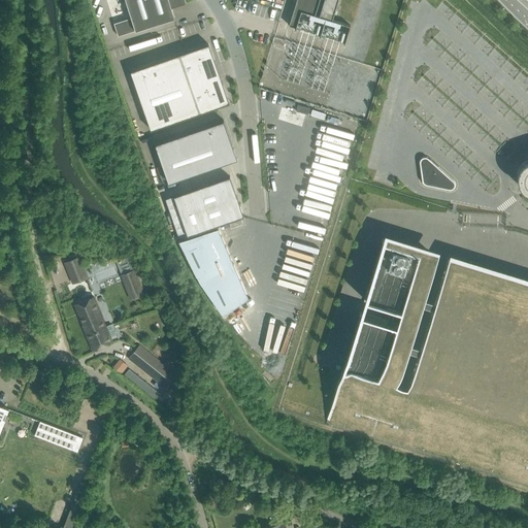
[(185,3),(184,0),(125,0),(131,18),(113,23),(118,35),(174,18),(171,8),(185,3)]
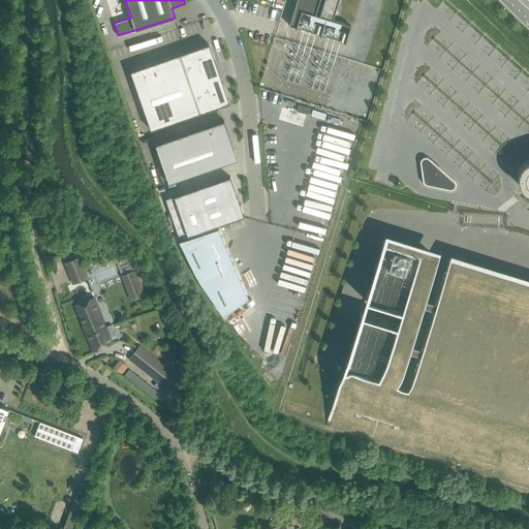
[(319,0),(297,0),(289,26),(296,28),(301,10),(315,14),(319,0)]
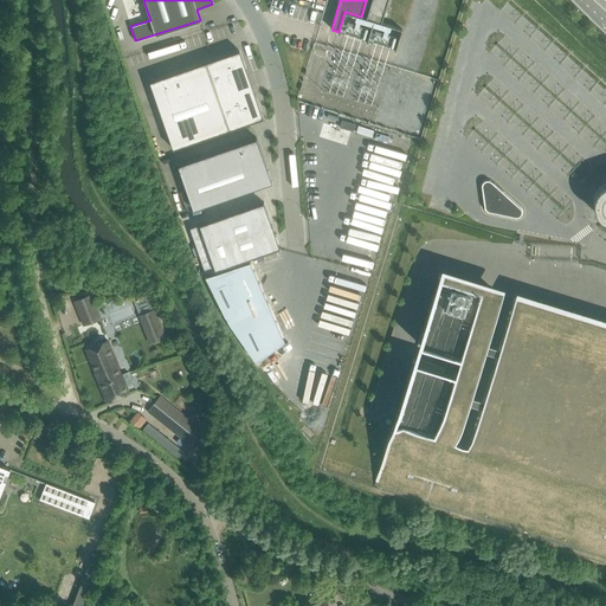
[(387,0),(372,0),(366,19),(374,21),(381,23),(387,0)]
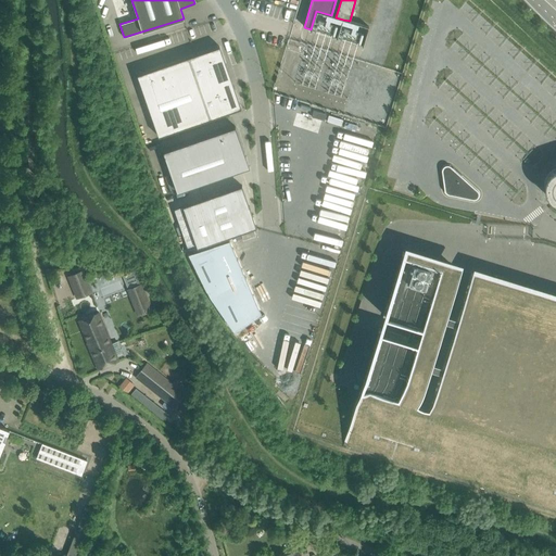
[(219,46),(137,75),(159,137),(241,108),(219,46)]
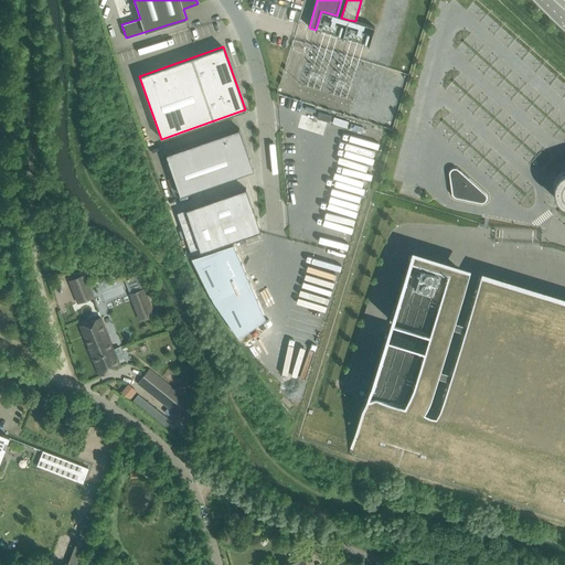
[(254,170),(240,128),(166,153),(180,195),(254,170)]
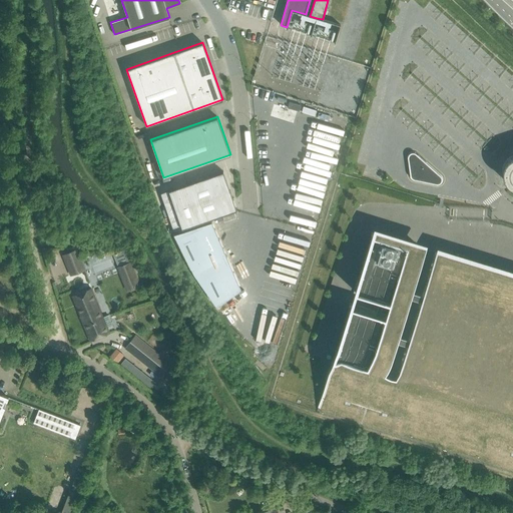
[(439,174),(426,162),(426,161),(418,154),(418,155),(417,154),(415,153),(413,152),(411,152),(409,154),(408,156),(408,157),(410,175),(411,176),(411,177),(412,178),(413,179),(414,179),(423,181),(423,182),(433,184),(433,183),(436,184),(437,184),(439,184),(440,183),(441,181),(442,180),(442,178),(442,177),(440,175),(439,174)]
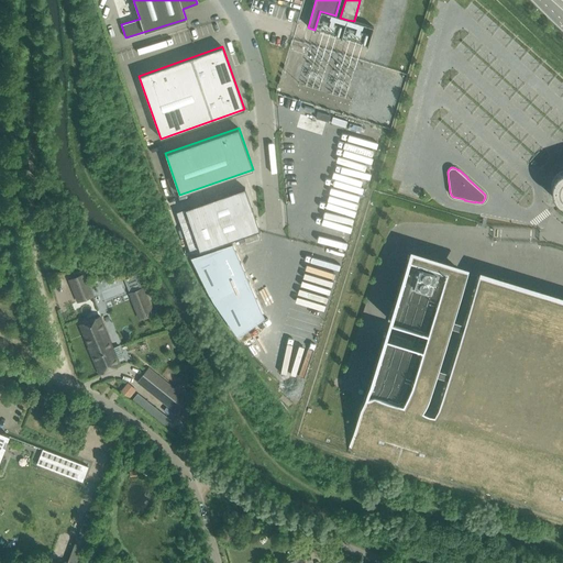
[(562,172),(562,173),(559,175),(554,178),(552,186),(552,190),(553,195),(554,198),(558,201),(561,203),(562,205),(562,172)]
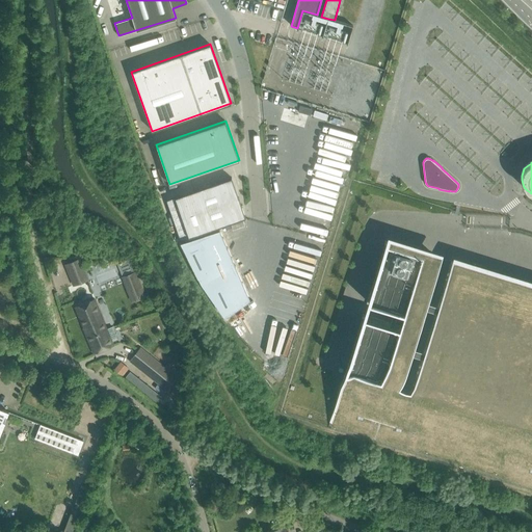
[(245,217),(231,178),(175,197),(189,237),(245,217)]
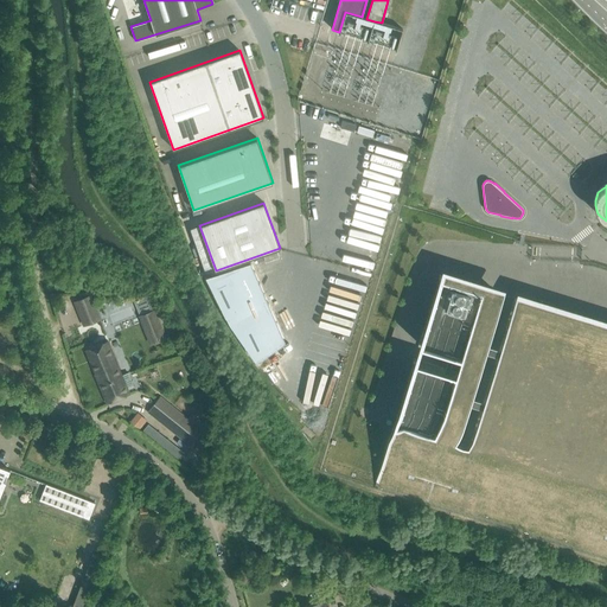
[(250,261),(205,275),(228,323),(255,362),(285,340),(250,261)]
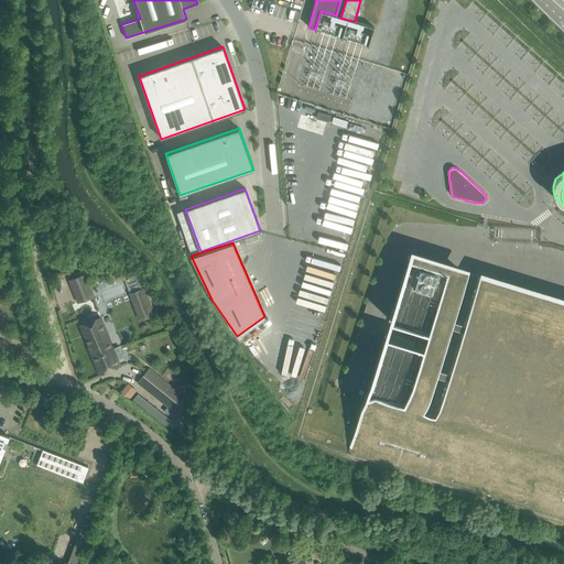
[(355,437),(412,455),(466,275),(409,258),(391,312),(393,312),(390,321),(394,322),(390,337),(384,335),(365,398),(367,399),(355,437)]
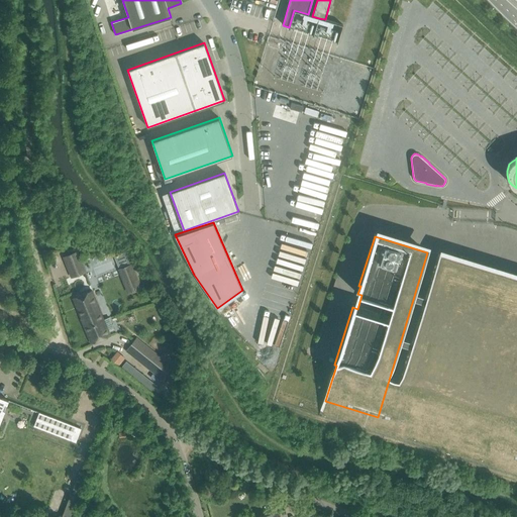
[(85,272),(77,251),(64,256),(72,277),(85,272)]
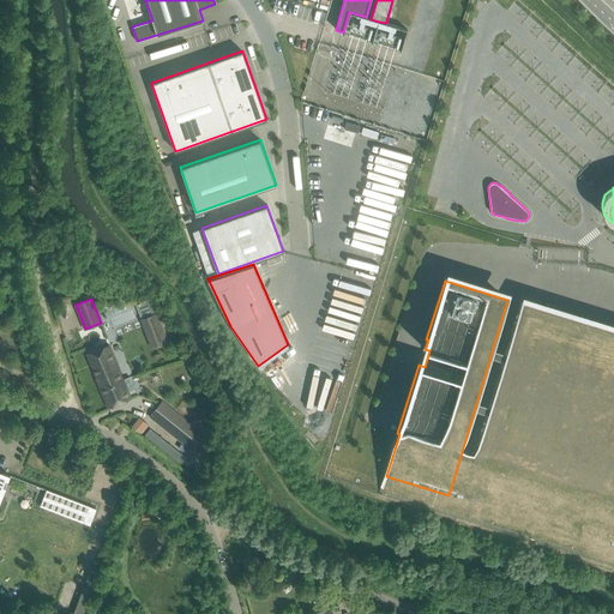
[(462,500),(611,546),(613,534),(613,332),(554,314),(555,312),(535,306),(535,308),(522,304),(462,500)]
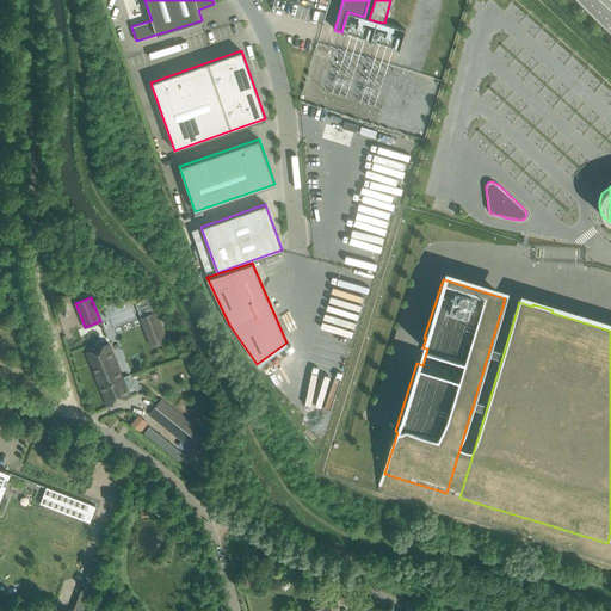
[(165,340),(154,313),(141,318),(152,346),(165,340)]
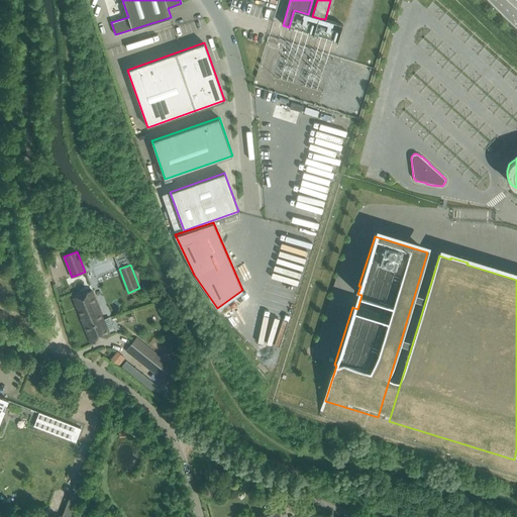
[(82,321),(100,313),(91,290),(74,298),(82,318),(81,318),(82,321)]
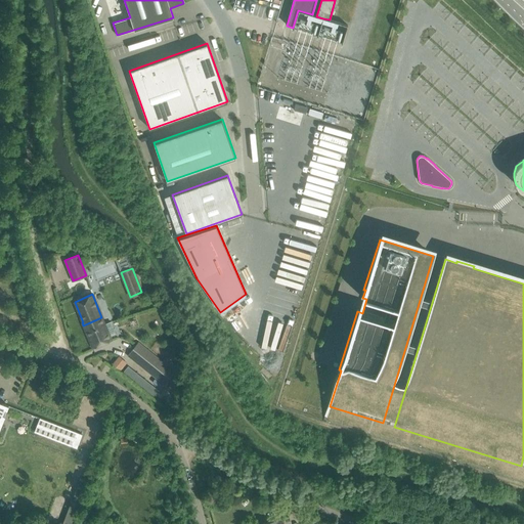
[(115,332),(111,322),(104,324),(101,317),(83,325),(92,348),(112,340),(108,334),(115,332)]
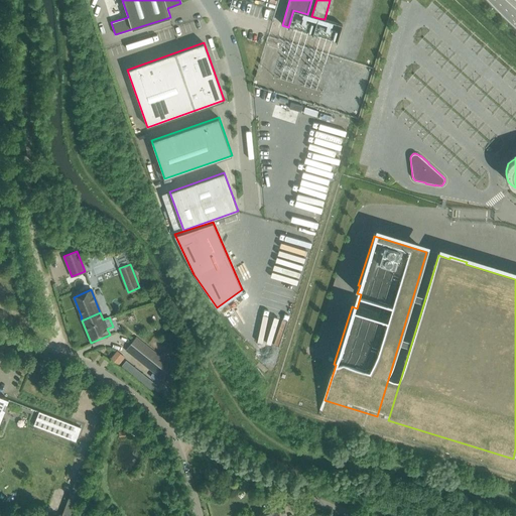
[(175,362),(160,351),(157,355),(136,338),(126,350),(162,378),(175,362)]
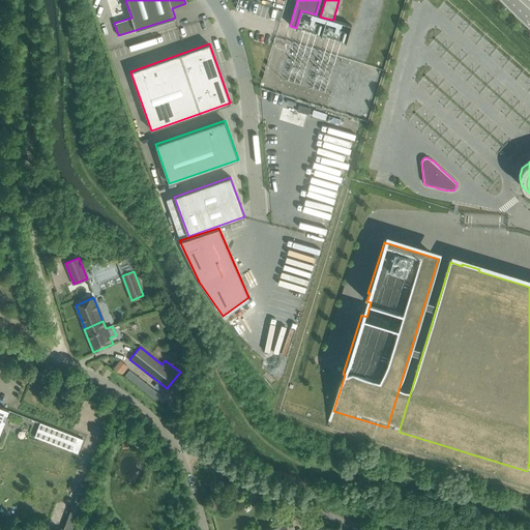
[(121,360),(114,370),(121,376),(129,366),(121,360)]
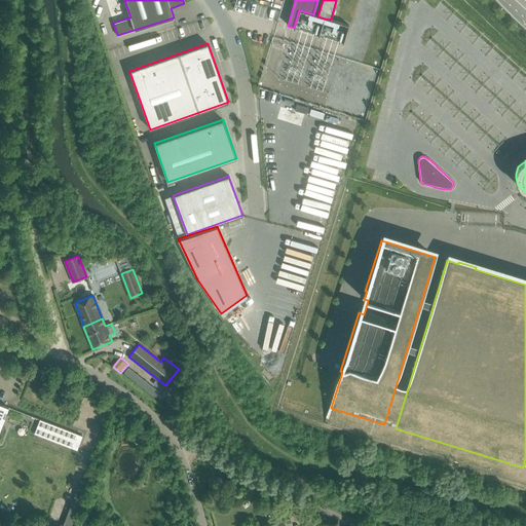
[(0,429),(9,407),(0,404),(0,429)]
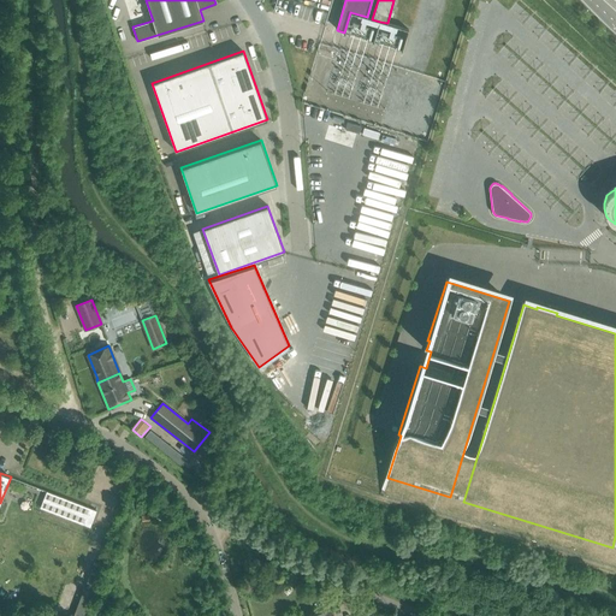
[(92,508),(47,491),(41,508),(90,526),(90,527),(96,510),(92,508)]
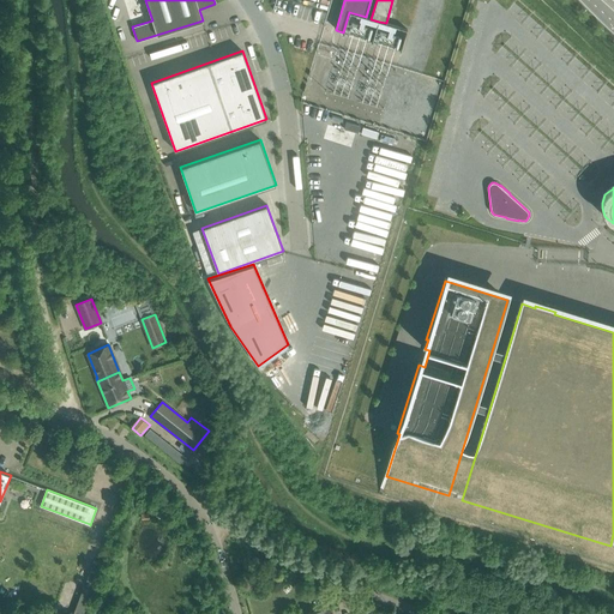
[(84,583),(73,612),(79,613),(82,613),(92,587),(84,583)]
